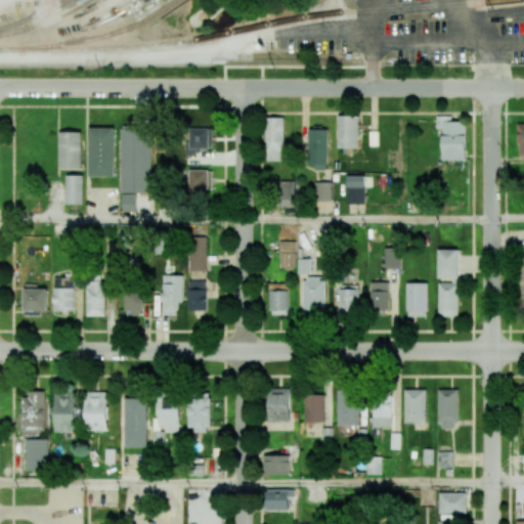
[(358,147),(357,116),(338,116),(339,148),(358,147)]
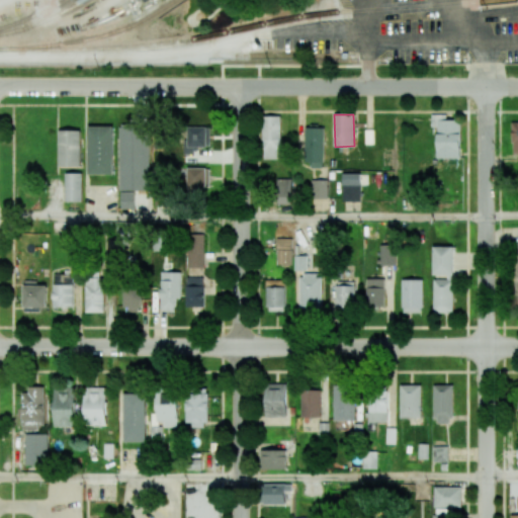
[(280,115),(262,116),(263,159),(281,159),(280,115)]
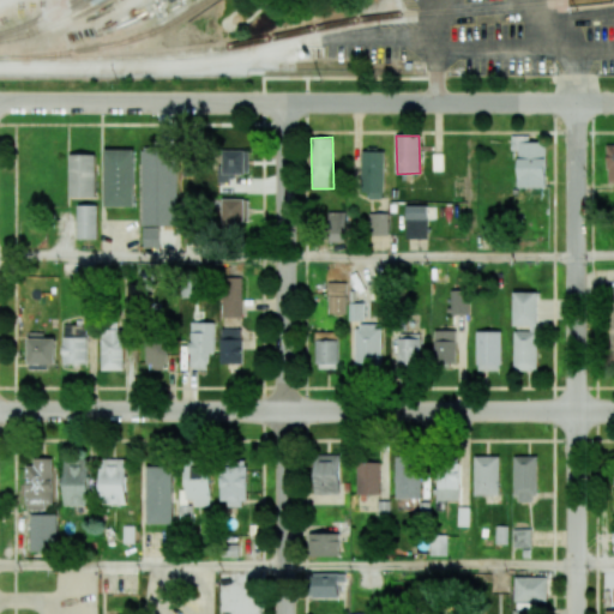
[(142,227),(178,226),(176,148),(140,148),(142,227)]
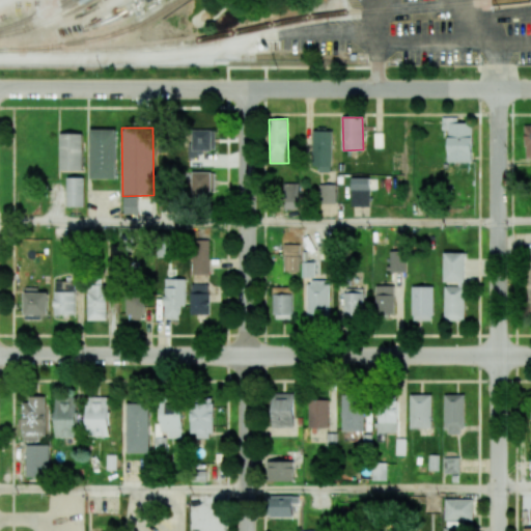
[(116,130),(90,129),(90,178),(116,178),(116,130)]
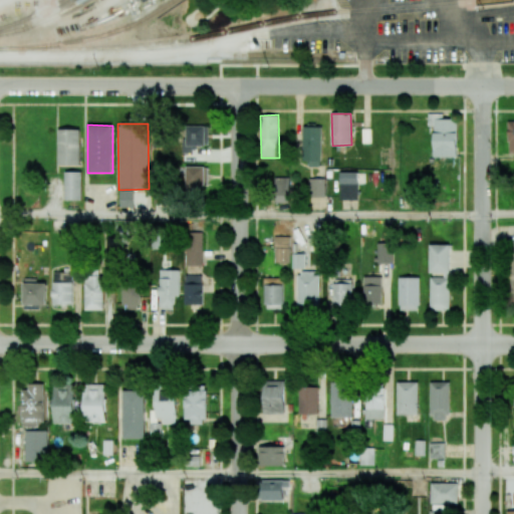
[(183,153),(194,153),(194,145),(209,145),(208,125),(185,126),(185,138),(182,138),(183,153)]
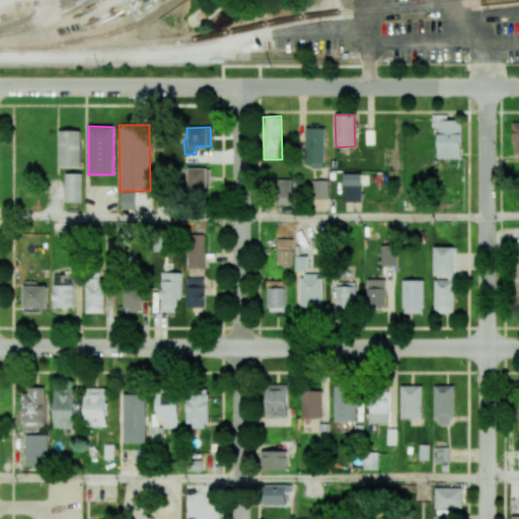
[(306,167),(324,167),(324,128),(307,128),(306,167)]
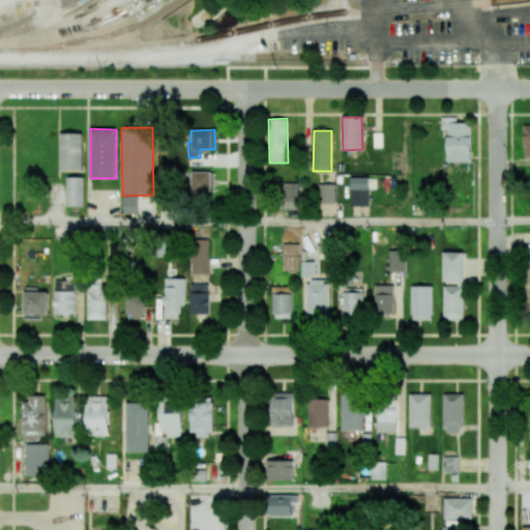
[(83,134),(60,133),(60,170),(82,170),(83,134)]
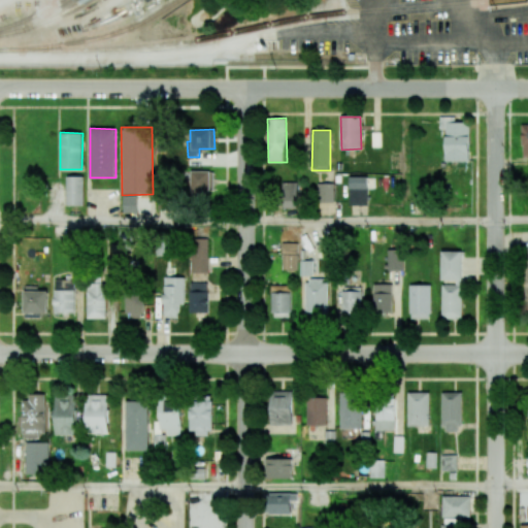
[(213,192),(215,171),(191,171),(191,192),(213,192)]
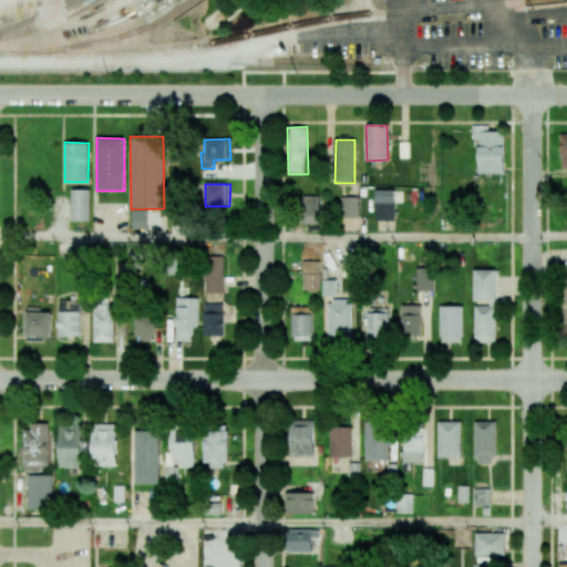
[(90,189),(72,189),(72,220),(90,220),(90,189)]
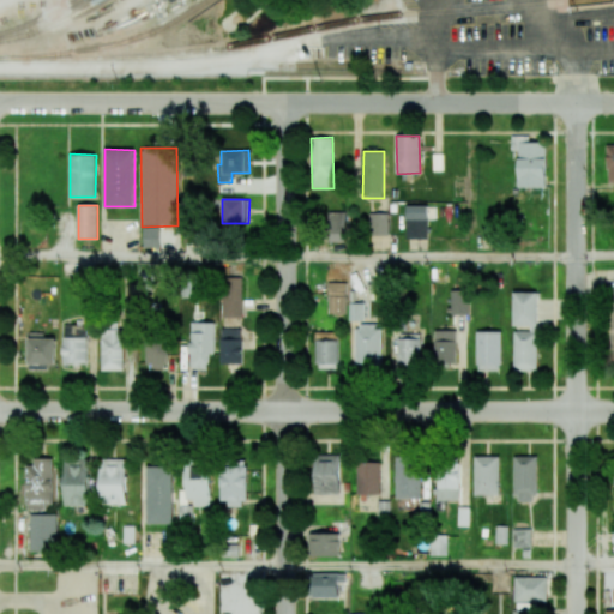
[(427,205),(407,205),(405,239),(427,239),(427,205)]
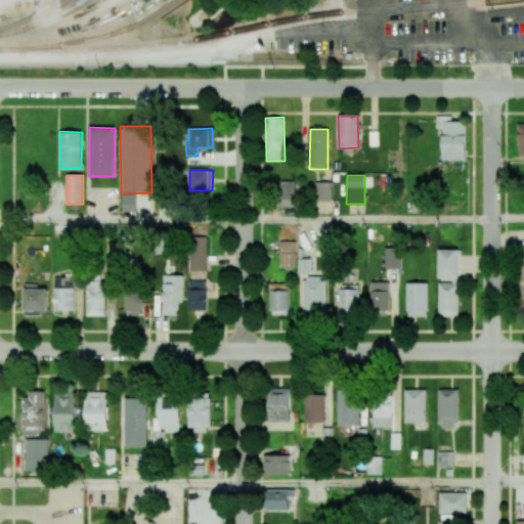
[(279,206),(296,207),(296,180),(279,180),(279,206)]
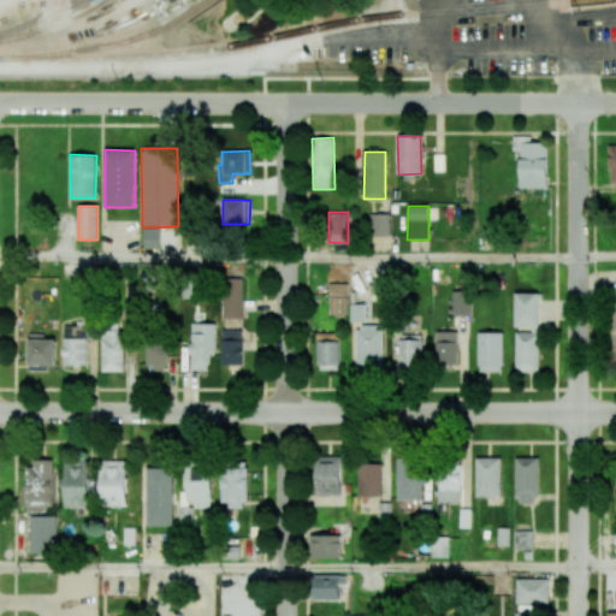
[(369,214),(371,237),(390,236),(390,213),(369,214)]
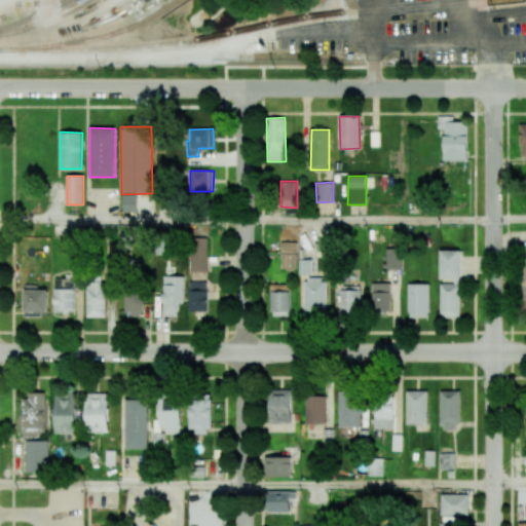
[(137,195),(122,195),(122,213),(137,212),(137,195)]
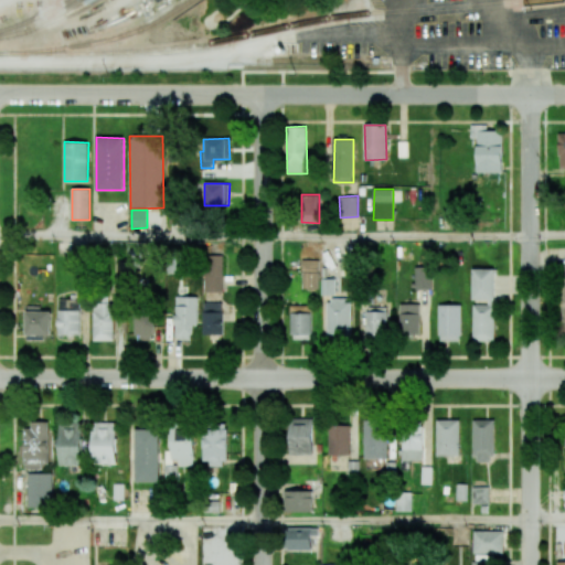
[(128,260),(141,260),(141,242),(128,242),(128,260)]
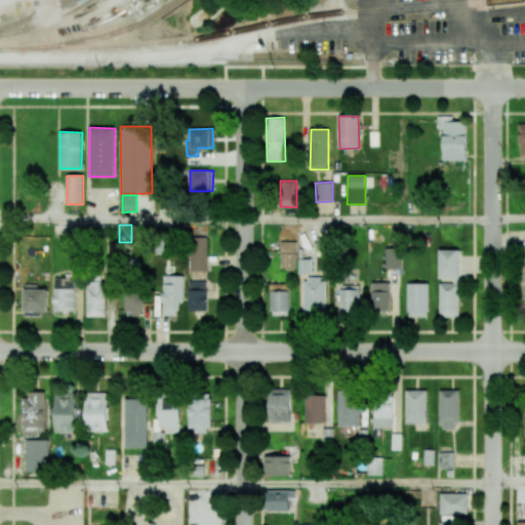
[(206,271),(207,237),(191,237),(190,271),(206,271)]
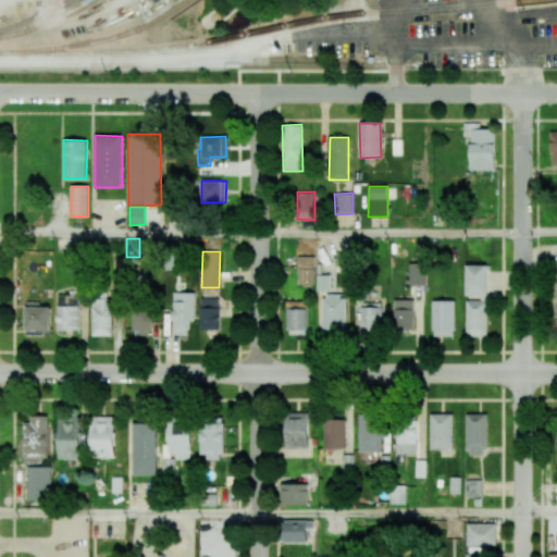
[(313,256),(297,256),(297,284),(313,285),(313,256)]
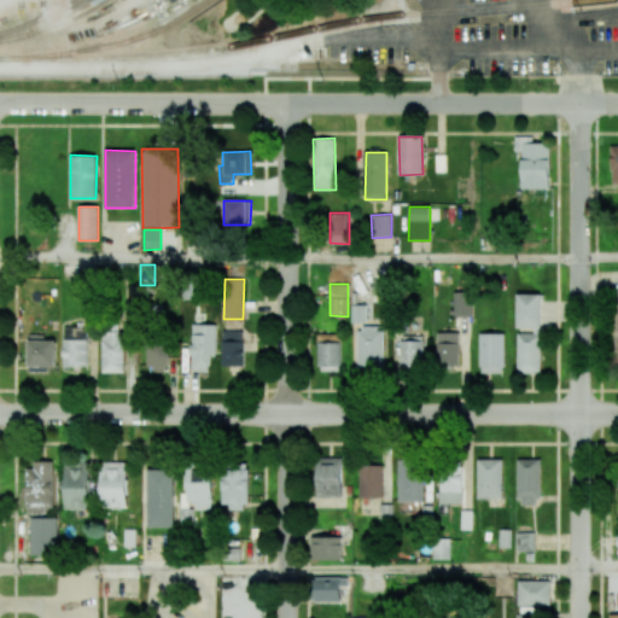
[(471,316),(471,291),(452,291),(453,318),(471,316)]
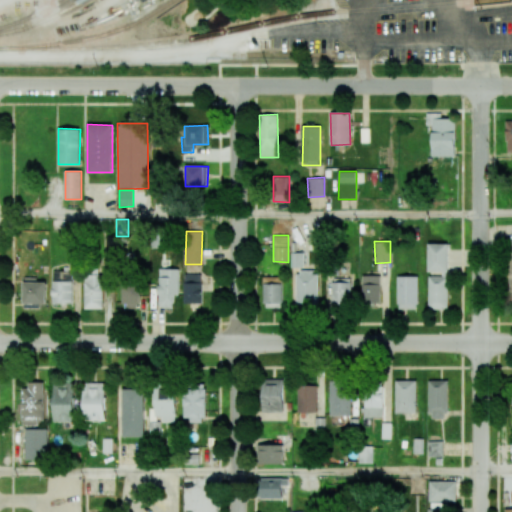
[(449,246),(449,273),(429,273),(429,245),(449,246)]
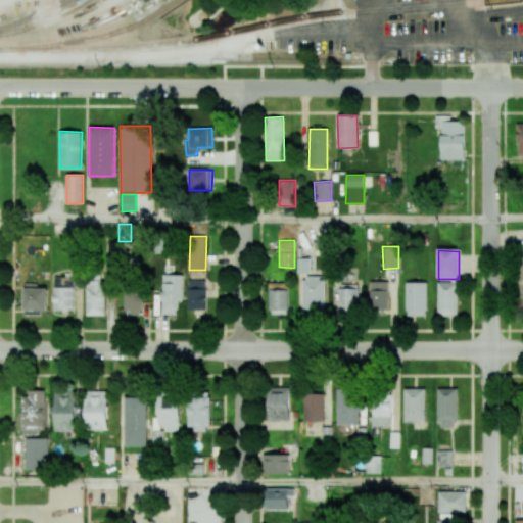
[(297,274),(311,274),(311,257),(297,258),(297,274)]
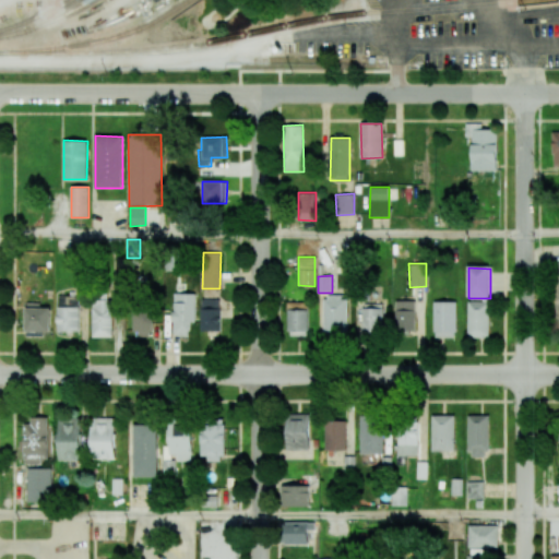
[(195,294),(174,293),(173,335),(189,336),(189,322),(195,322),(195,294)]
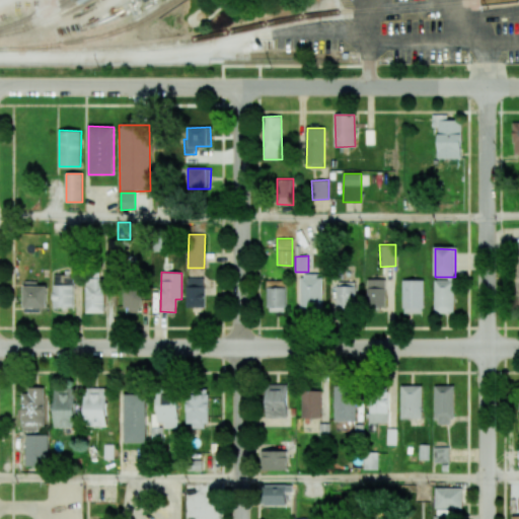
[(322,275),(301,275),(301,311),(322,311),(322,275)]
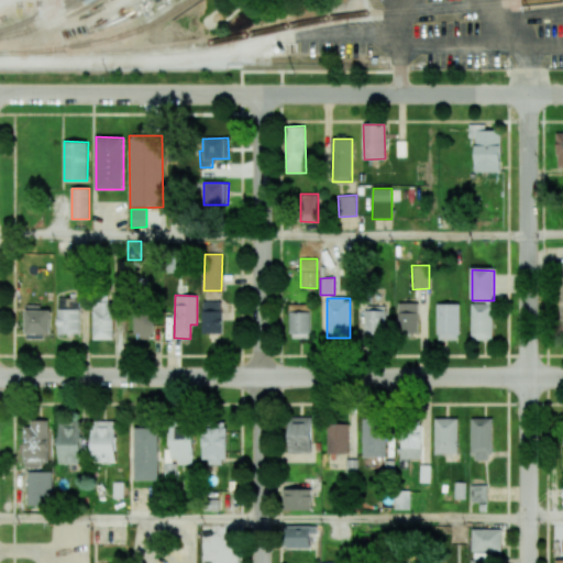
[(58,334),(80,333),(79,299),(58,299),(58,334)]
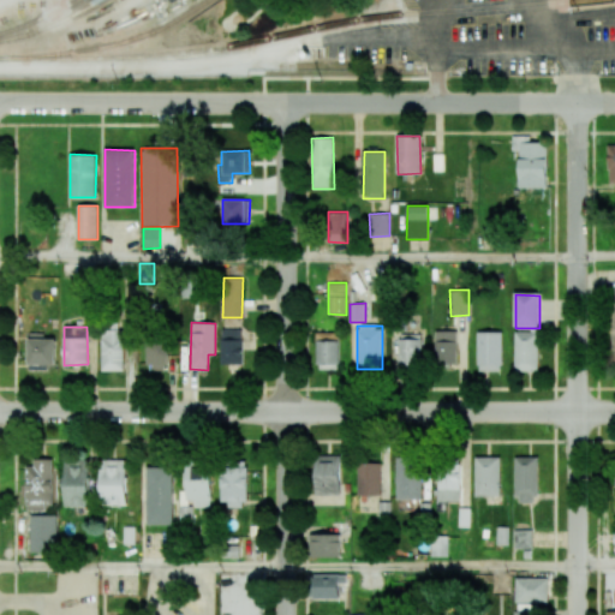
[(124,370),(123,329),(101,329),(101,370),(124,370)]
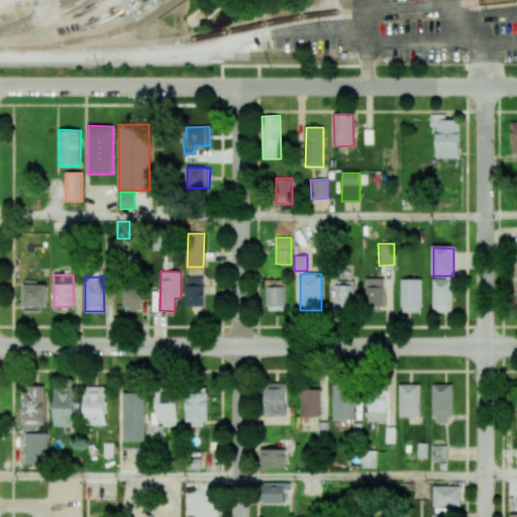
[(186,306),(204,306),(204,278),(187,277),(186,306)]
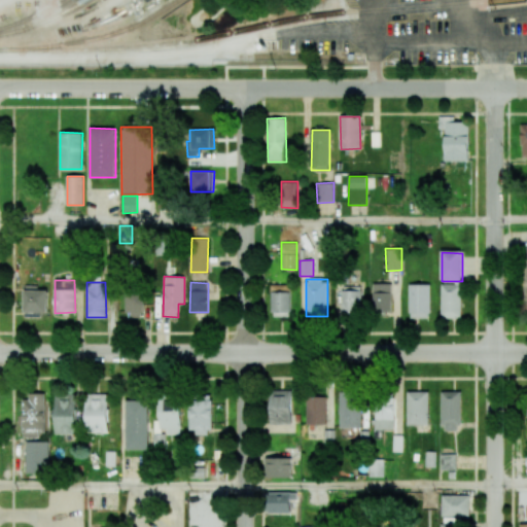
[(391,312),(392,284),(373,283),(372,312),(391,312)]
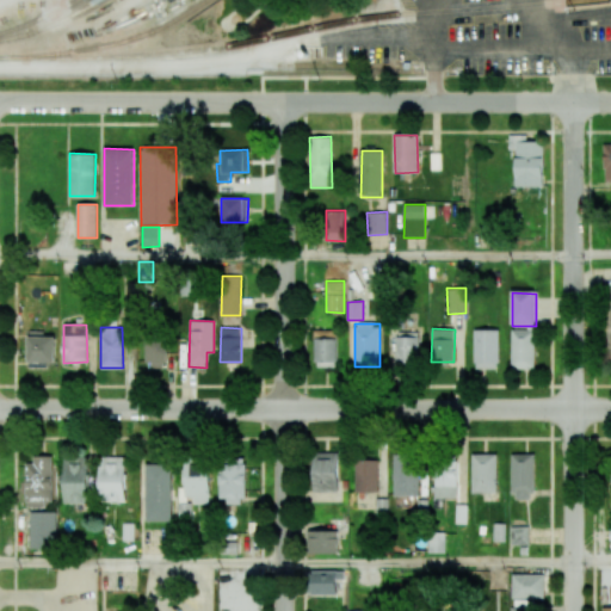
[(315,368),(337,366),(337,329),(314,331),(315,368)]
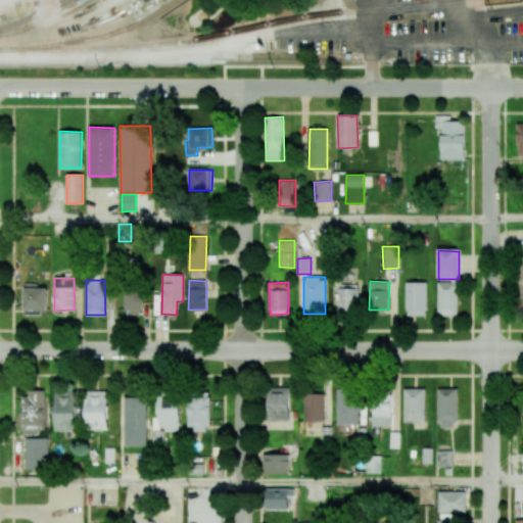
[(407,283),(428,283),(428,312),(407,312),(407,283)]
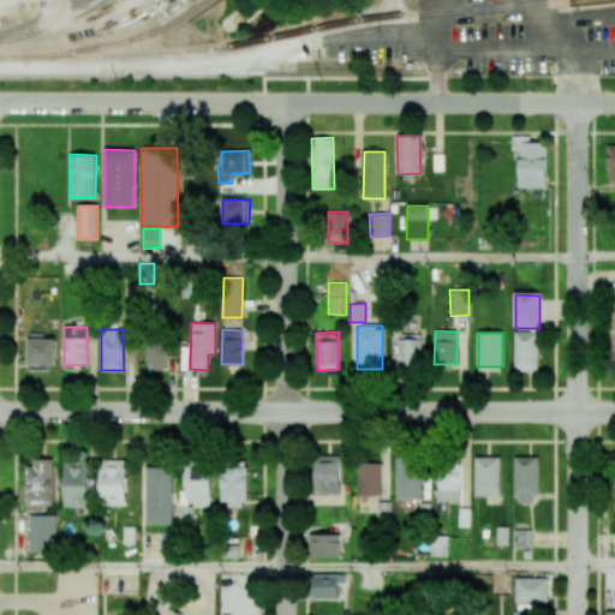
[(515,372),(517,333),(539,333),(539,374),(515,372)]
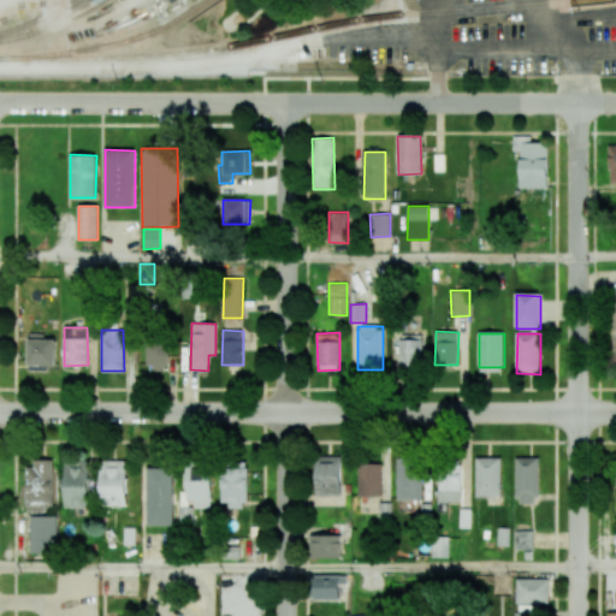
[(400,366),(421,366),(422,335),(400,335),(400,366)]
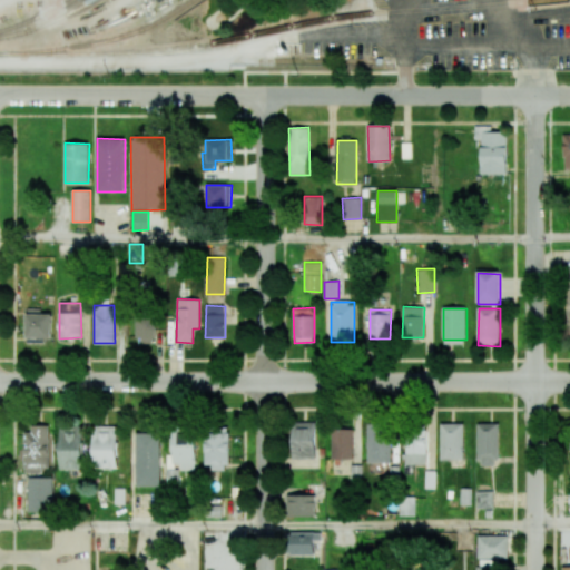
[(153,340),(151,312),(135,313),(136,341),(153,340)]
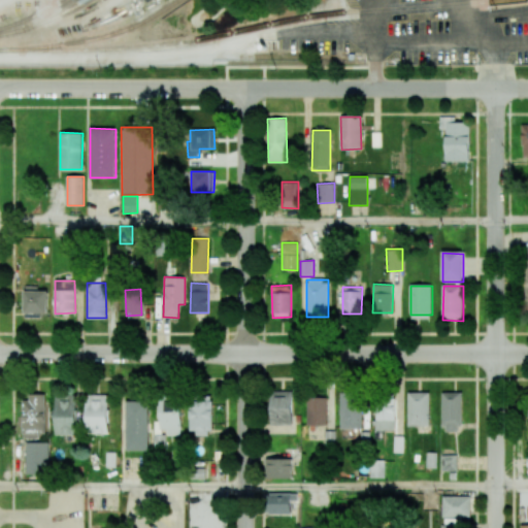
[(47,316),(47,291),(25,291),(24,316),(47,316)]
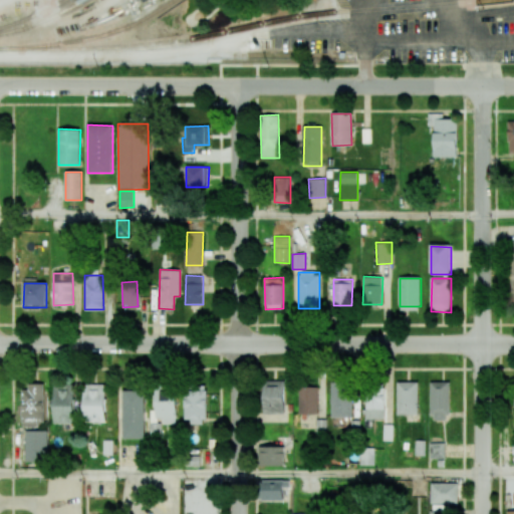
[(264,415),(285,415),(284,380),(263,380),(264,415)]
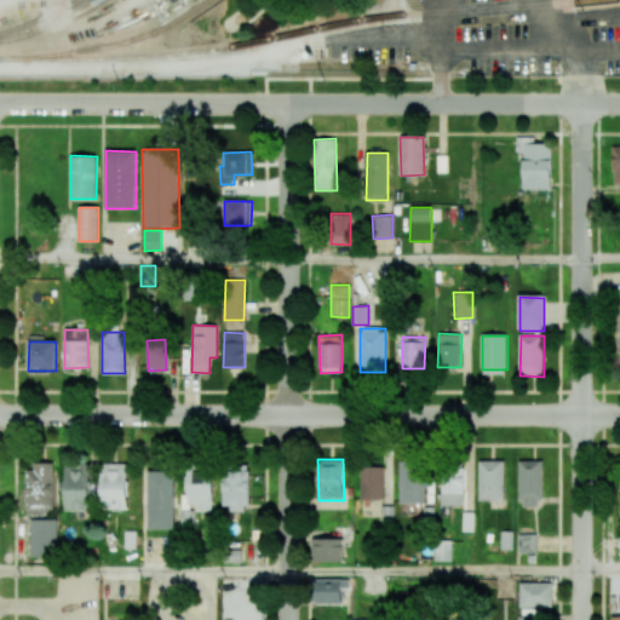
[(480,459),(504,459),(504,499),(480,499),(480,459)]
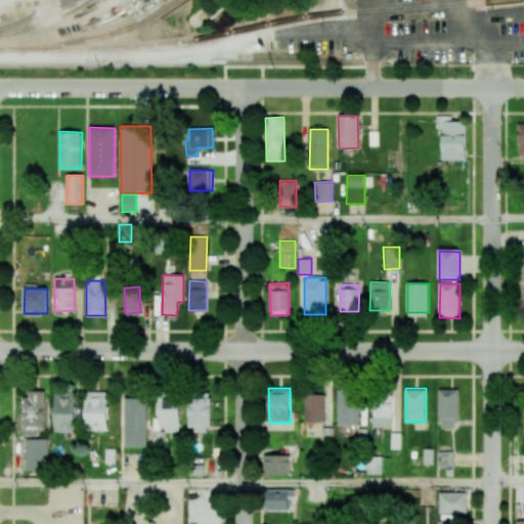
[(457,389),(439,389),(439,429),(459,429),(457,389)]
